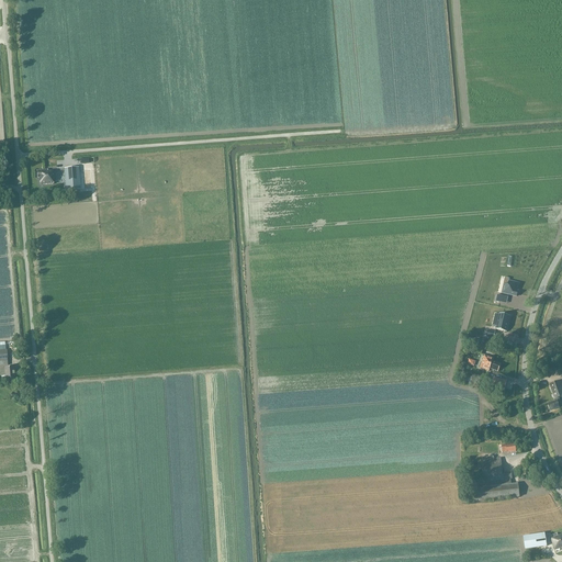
[(78,168),(64,169),(64,173),(65,182),(66,191),(80,190),(78,168)]
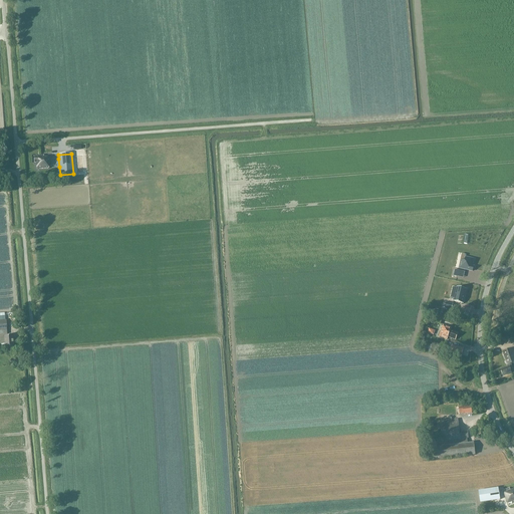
[(43,156),(33,156),(34,163),(35,163),(36,170),(49,169),(48,164),(49,164),(49,156),(43,157),(43,156)]
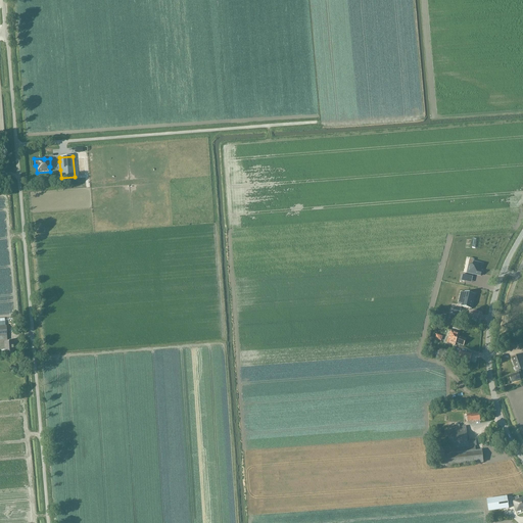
[(76,185),(75,179),(62,180),(63,188),(69,188),(68,185),(76,185)]
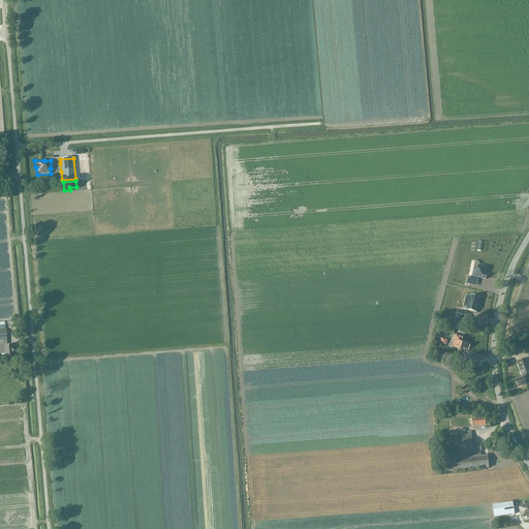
[(473,268),(472,276),(486,279),(487,274),(485,274),(487,267),(478,265),(477,269),(473,268)]
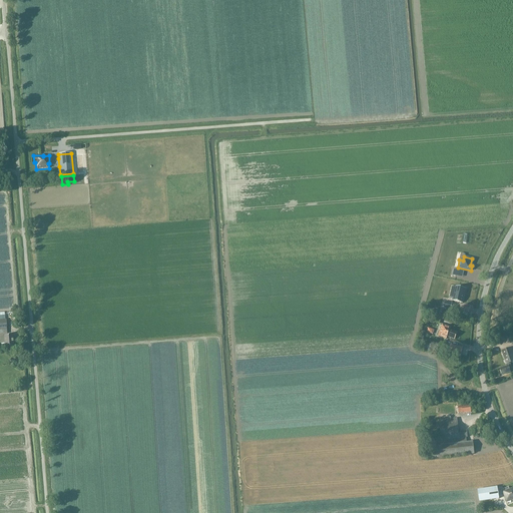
[(451,289),(448,302),(452,302),(452,303),(451,303),(451,304),(461,306),(462,305),(461,305),(464,292),(465,292),(465,291),(455,289),(455,290),(451,289)]
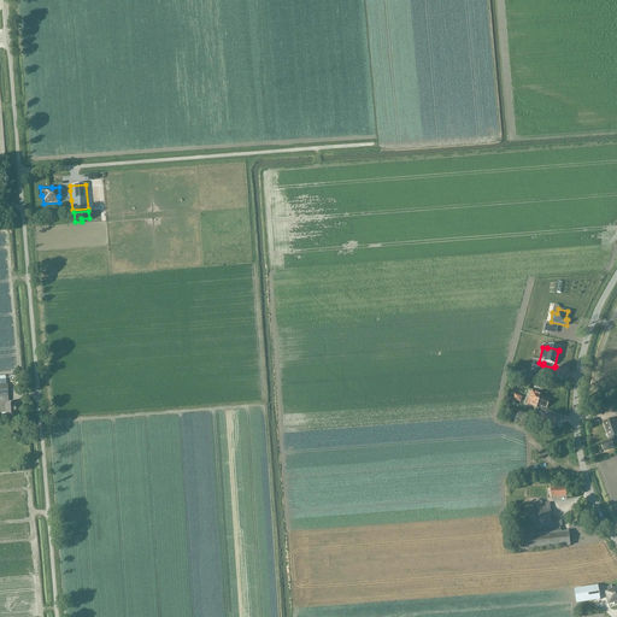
[(551,368),(548,374),(562,377),(560,381),(564,381),(566,370),(557,368),(556,369),(551,368)]
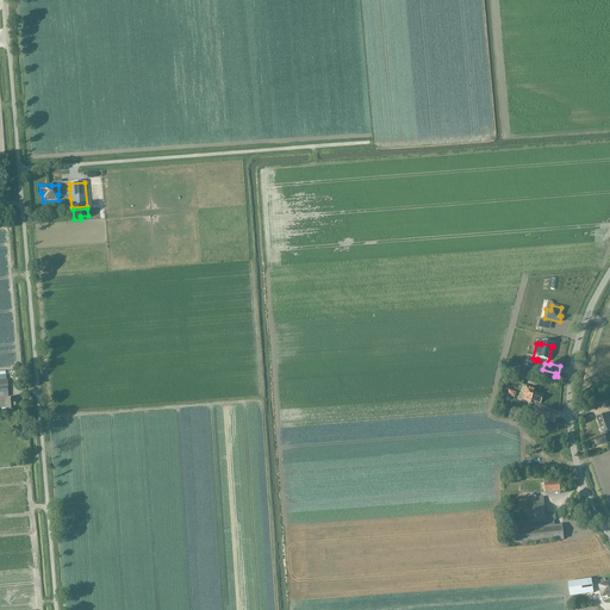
[(517,379),(515,377),(503,385),(505,387),(517,379)]
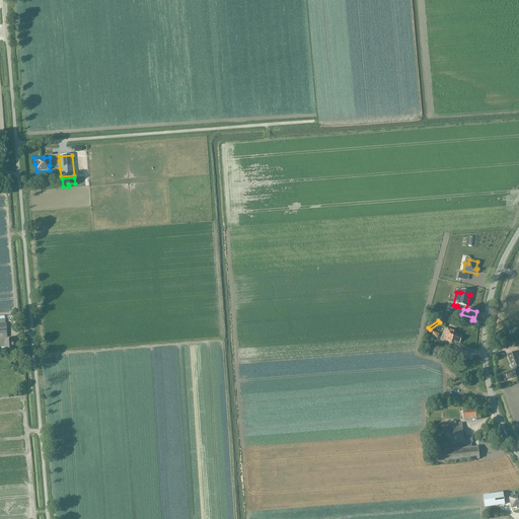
[(459,344),(461,337),(454,334),(455,331),(447,327),(442,340),(450,343),(451,341),(459,344)]
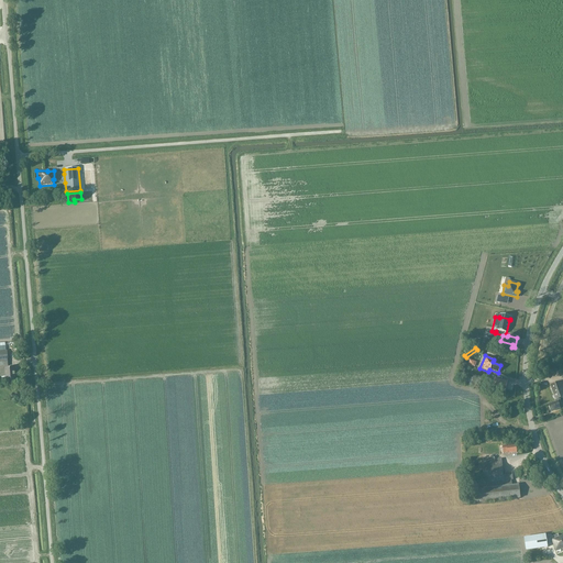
[(14,379),(14,367),(6,368),(0,368),(1,376),(6,376),(6,379),(14,379)]
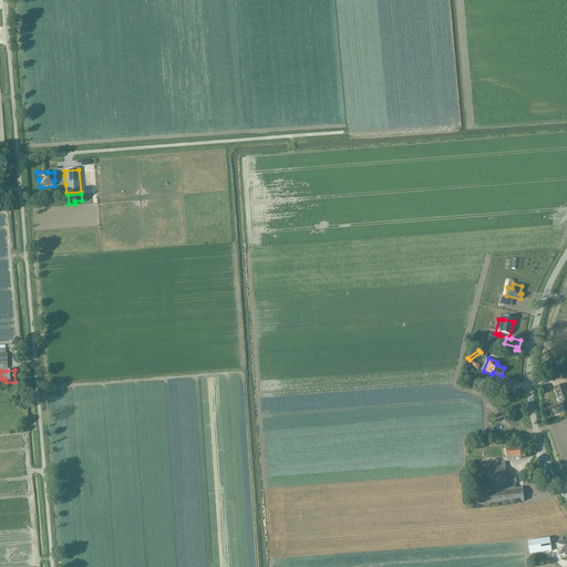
[(508,392),(511,384),(498,381),(496,389),(508,392)]
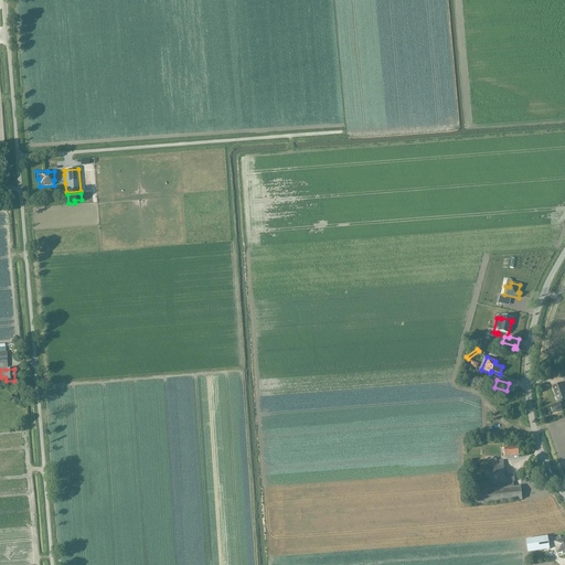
[(557,405),(550,407),(552,414),(562,411),(561,406),(563,405),(562,401),(564,398),(564,382),(562,384),(551,387),(557,405)]
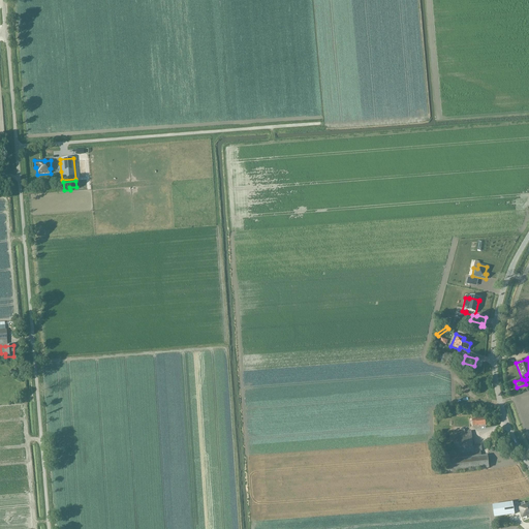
[(473,446),(471,431),(453,433),(455,454),(456,454),(456,459),(440,461),(442,473),(489,468),(487,455),(481,456),(480,450),(481,450),(481,445),(473,446)]
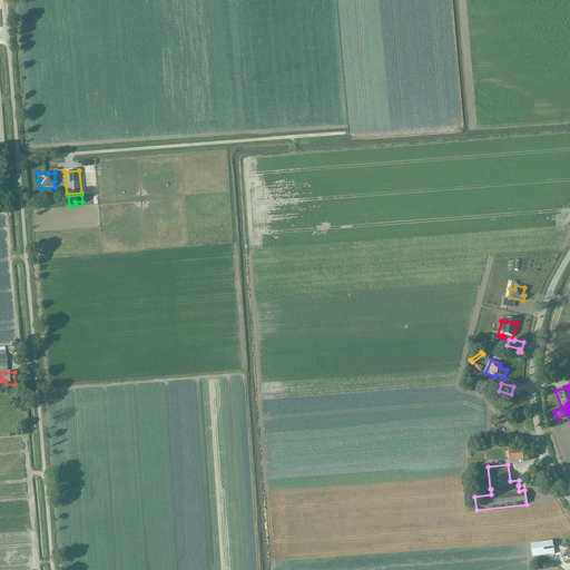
[(472,487),(487,484),(485,472),(481,473),(480,468),(470,469),(472,487)]
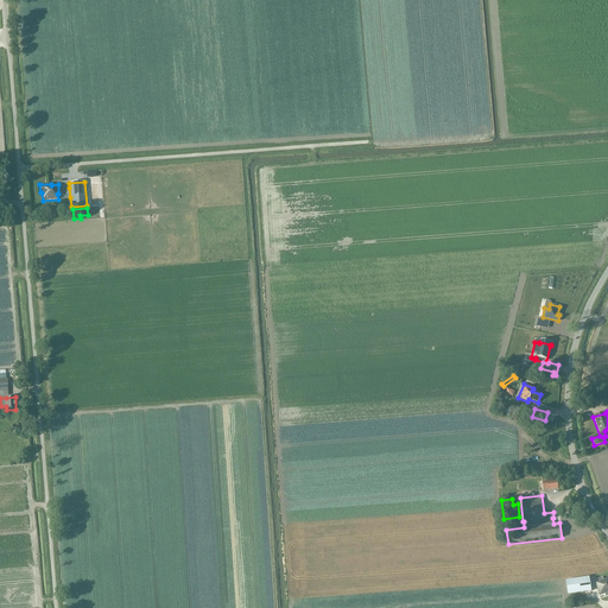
[(589,577),(565,581),(568,595),(591,591),(589,577)]
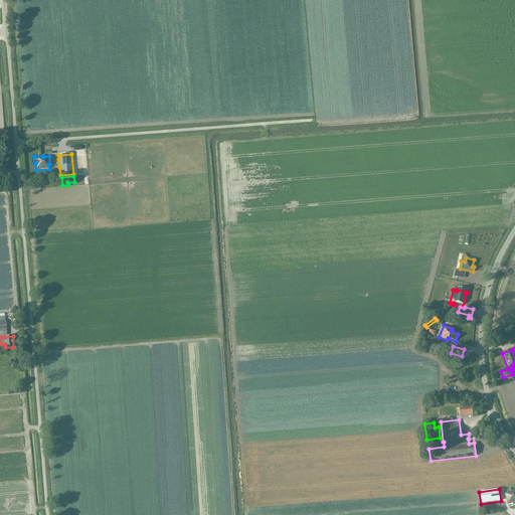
[(504,493),(508,504),(514,501),(514,489),(511,491),(510,489),(505,490),(505,492),(504,493)]
